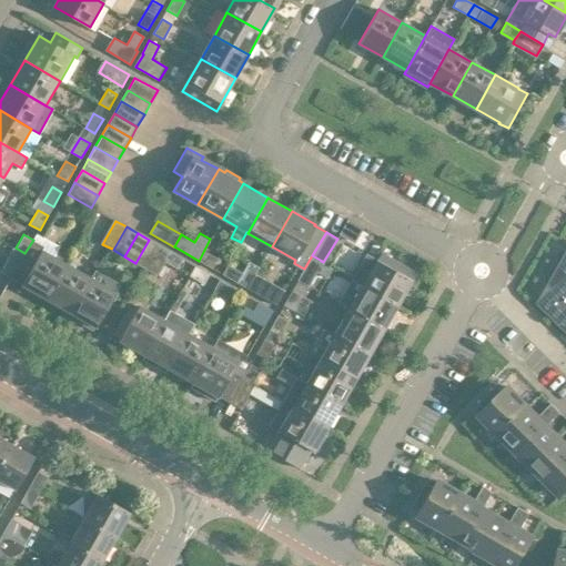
[(46,299),(66,264),(41,250),(43,245),(33,240),(24,253),(10,278),(22,284),(21,285),(46,299)]
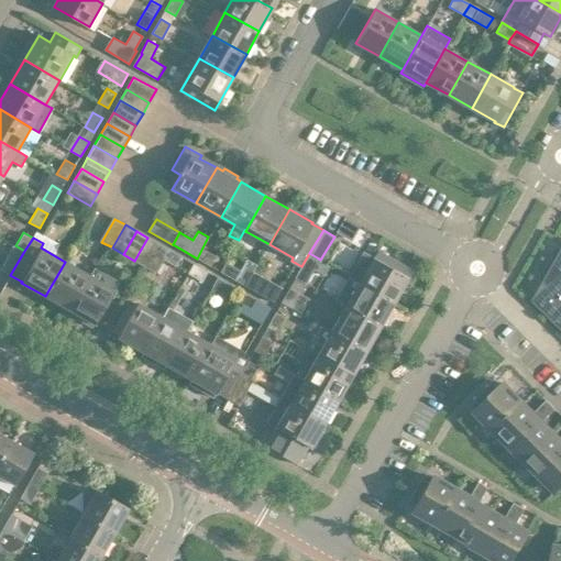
[(145,266),(158,244),(147,238),(134,261),(145,266)]
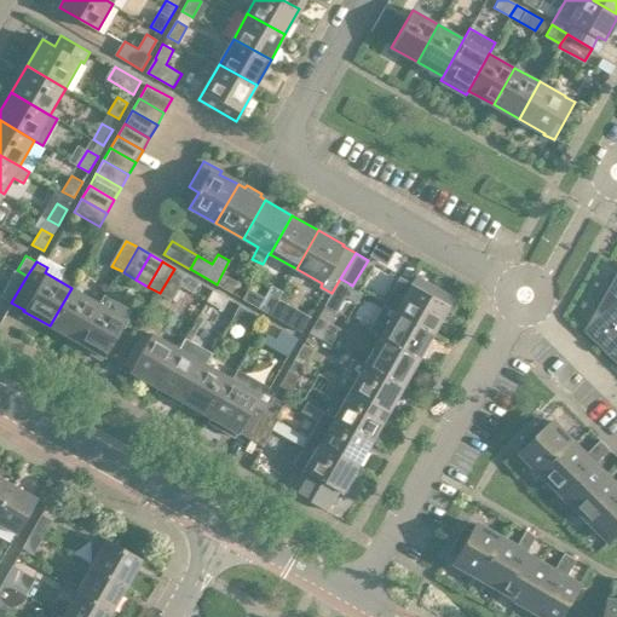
[(27,276),(17,270),(15,269),(0,294),(0,295),(11,303),(27,276)]
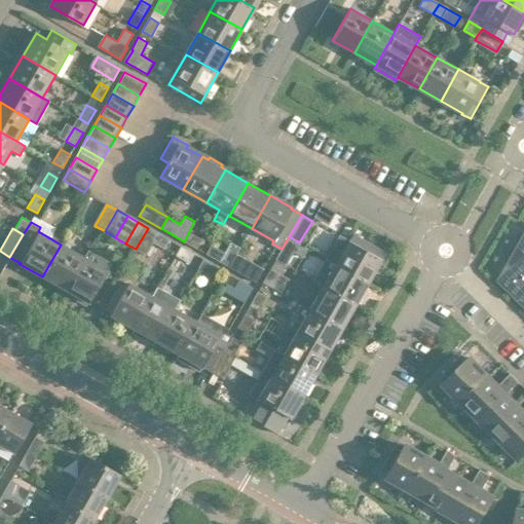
[(148,228),(136,249),(146,255),(153,242),(158,233),(148,228)]
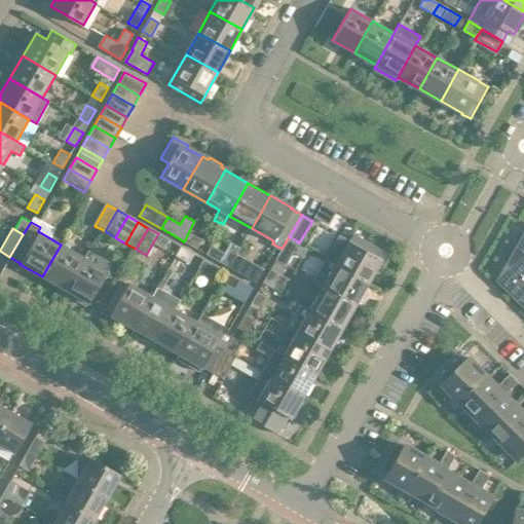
[(206,254),(207,255),(212,245),(212,244),(202,238),(202,239),(189,231),(184,241),(197,249),(197,248),(207,253),(206,254)]
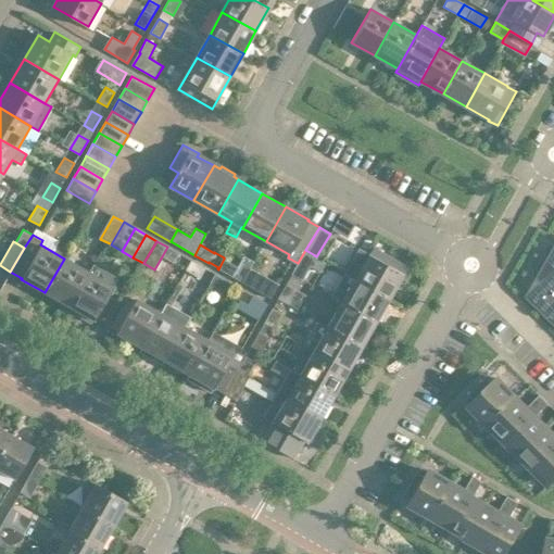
[(180,254),(167,247),(162,256),(175,264),(180,254)]
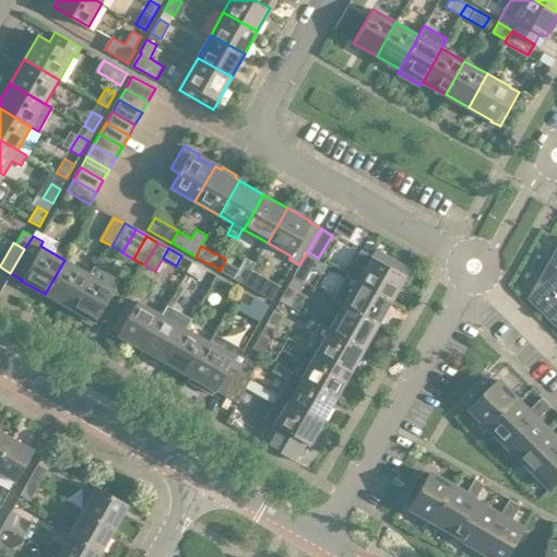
[(391,300),(410,268),(376,248),(371,256),(362,250),(347,275),(391,300)]
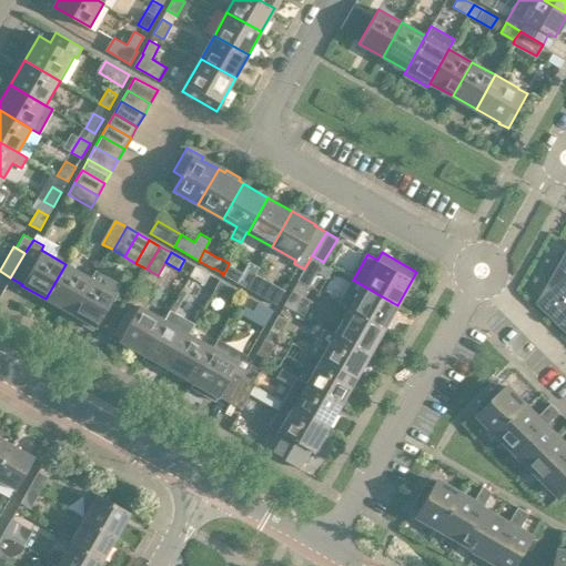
[(565,252),(537,302),(565,330),(565,252)]
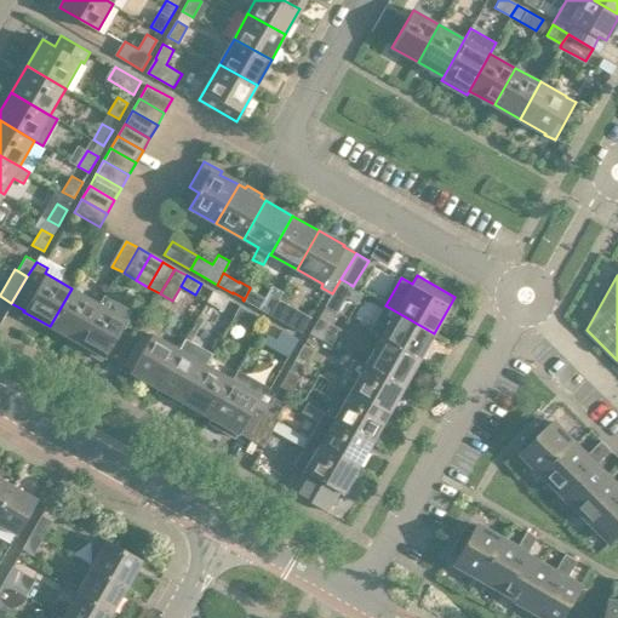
[(341,279),(332,293),(343,299),(350,285),(352,285),(341,279)]
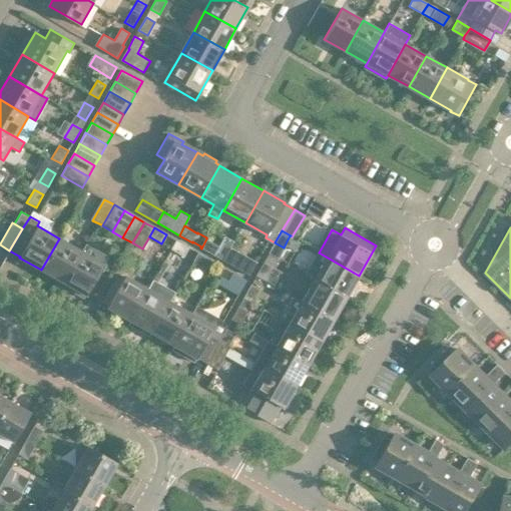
[(82,250),(59,238),(41,270),(64,283),(82,250)]
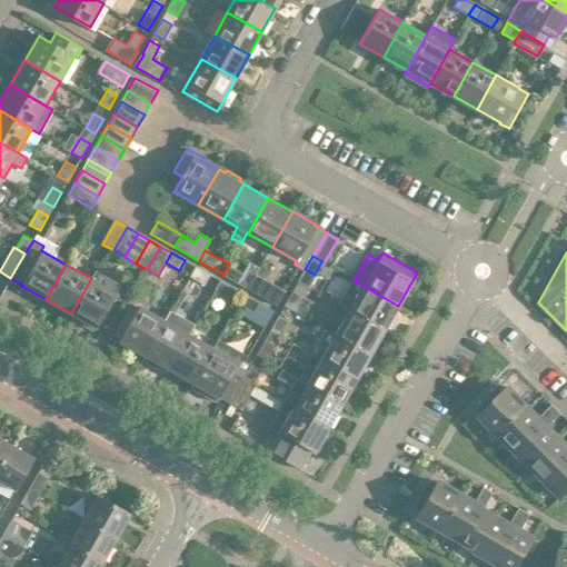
[(229,265),(224,276),(237,282),(244,272),(229,265)]
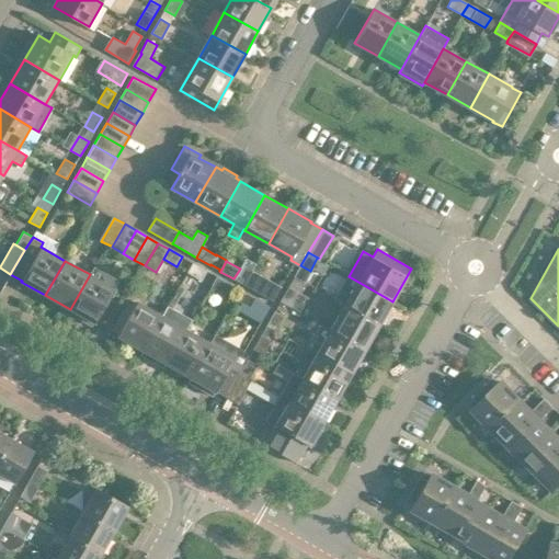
[(202,281),(207,271),(193,262),(187,272),(202,281)]
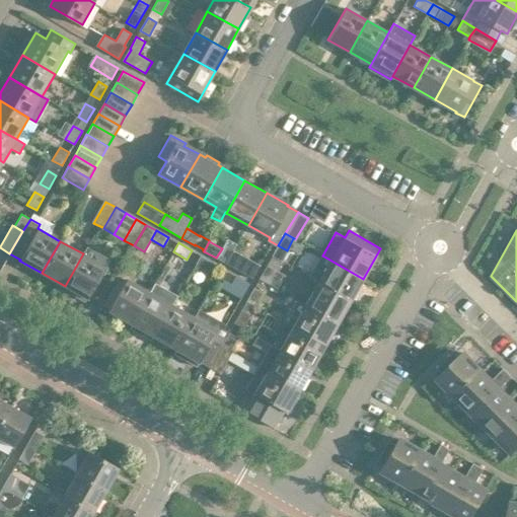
[(87,298),(88,299),(106,267),(111,260),(87,246),(83,253),(65,286),(74,291),(71,295),(84,302),(87,298)]
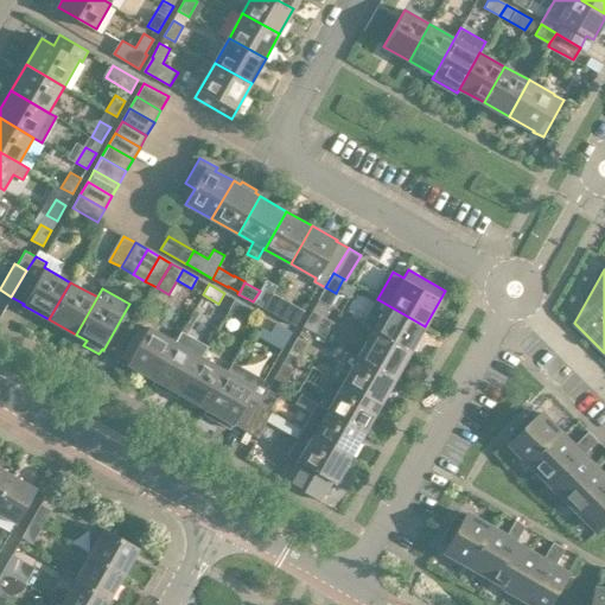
[(295,326),(304,311),(273,293),(263,307),(295,326)]
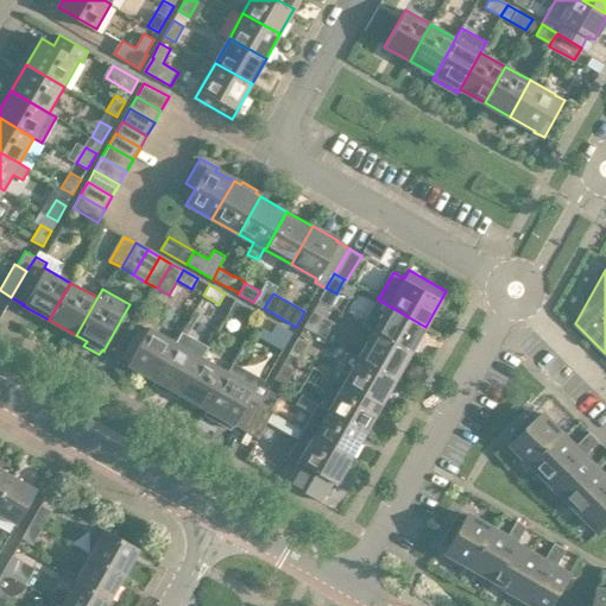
[(229,310),(245,319),(251,308),(235,300),(229,310)]
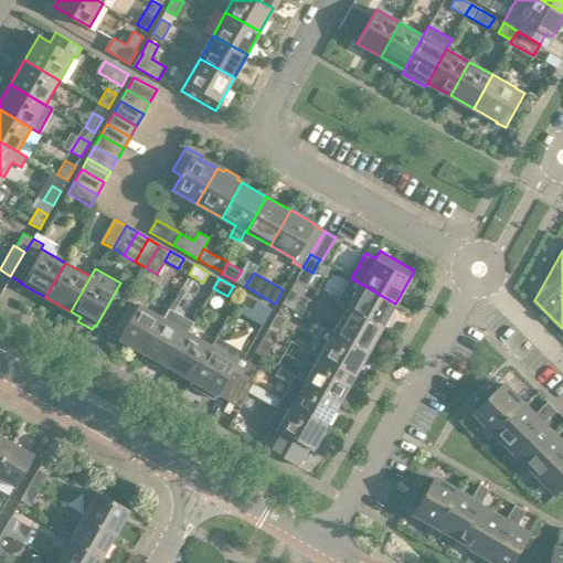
[(293,309),(307,284),(297,278),(283,304),(293,309)]
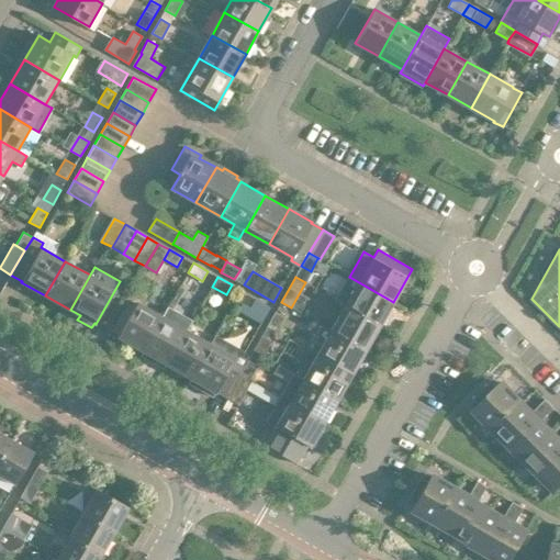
[(379,326),(393,302),(349,277),(335,301),(345,306),(379,326)]
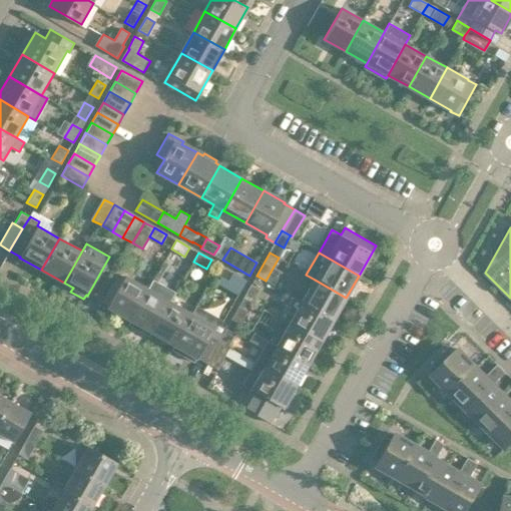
[(227,282),(232,273),(219,265),(214,274),(227,282)]
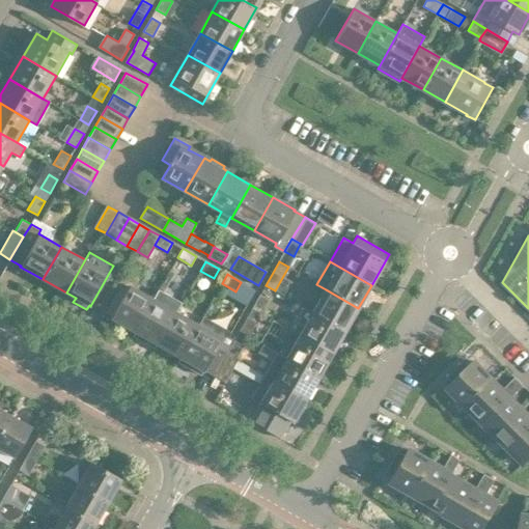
[(112,316),(111,318),(135,332),(154,299),(130,285),(129,288),(121,284),(105,312),(112,316)]
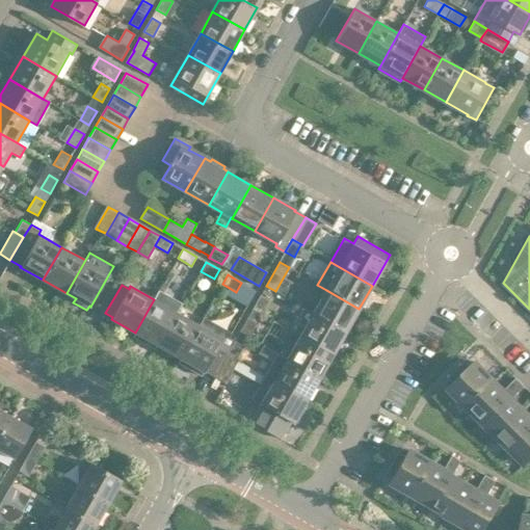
[(346,332),(359,309),(326,290),(314,313),(346,332)]
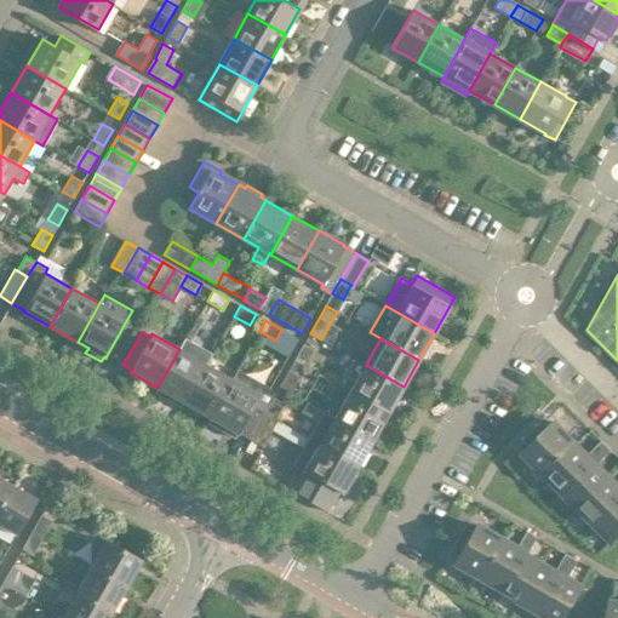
[(193,356),(179,349),(158,388),(155,393),(171,401),(173,396),(184,404),(206,365),(213,352),(200,344),(193,356)]
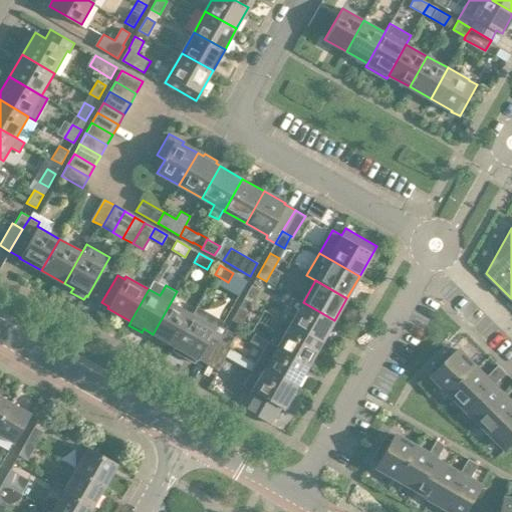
[(253,303),(261,290),(252,285),(245,298),(253,303)]
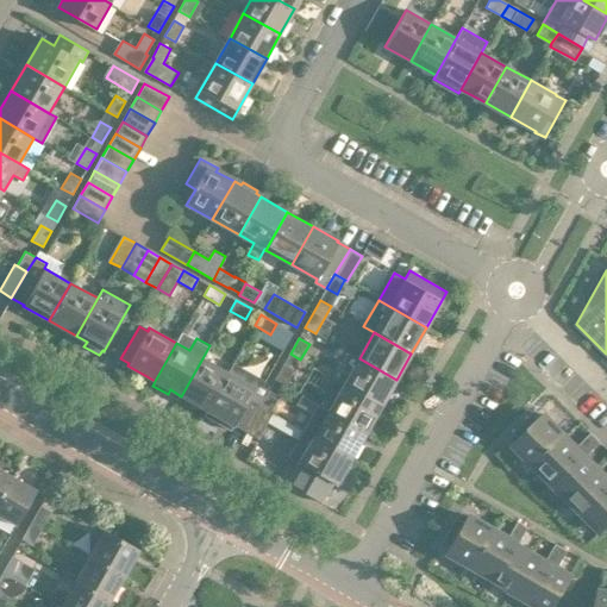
[(382,405),(396,380),(360,358),(349,352),(344,363),(354,368),(345,385),(382,405)]
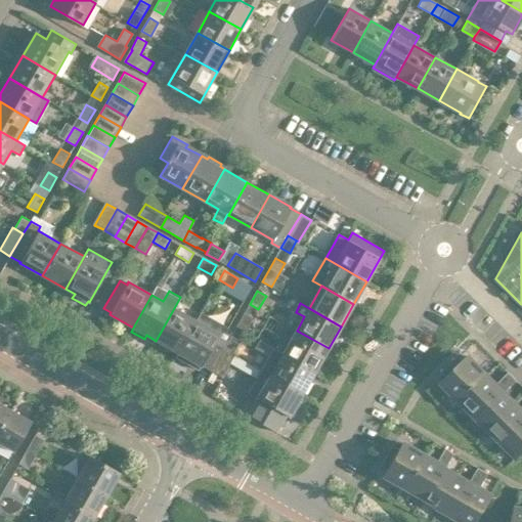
[(156,341),(178,353),(198,320),(174,308),(156,341)]
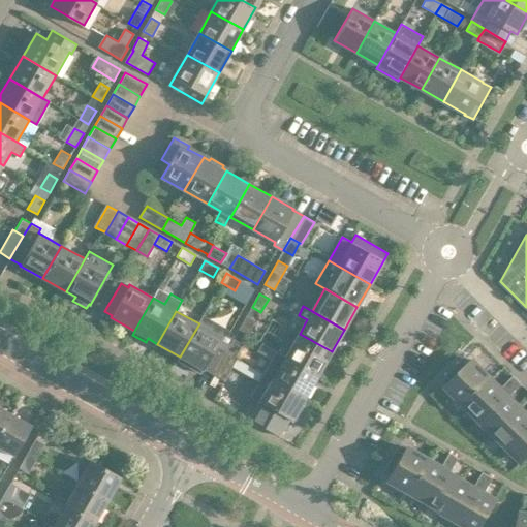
[(226,351),(234,339),(233,338),(228,336),(233,329),(205,313),(199,323),(180,357),(178,361),(202,373),(204,369),(212,374),(214,374),(226,352),(226,351)]
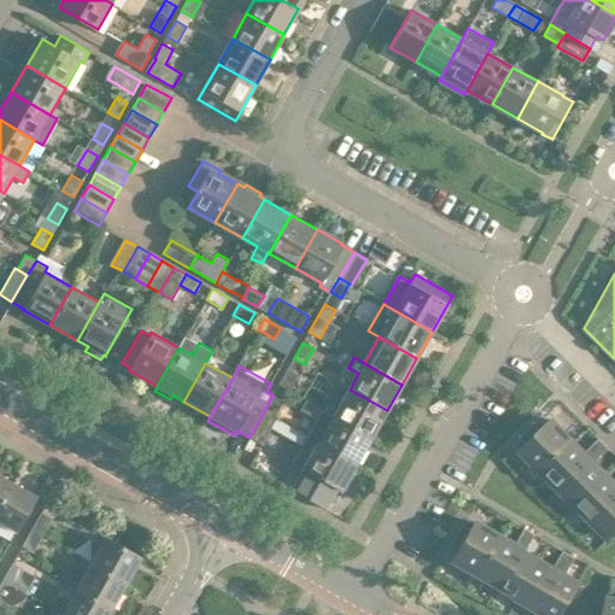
[(290,390),(298,374),(287,368),(279,384),(290,390)]
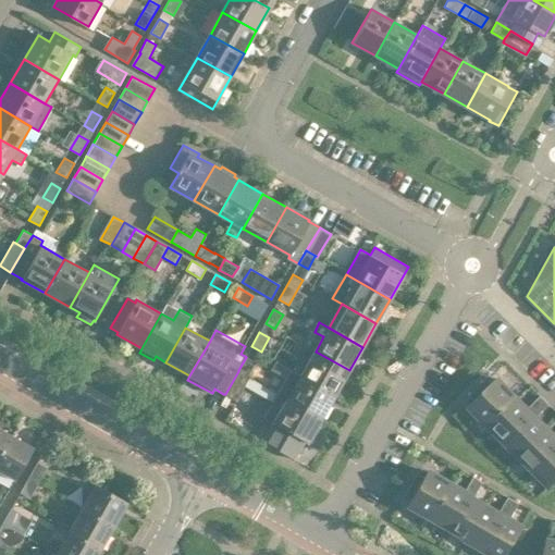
[(335,395),(349,370),(316,352),(301,375),(335,395)]
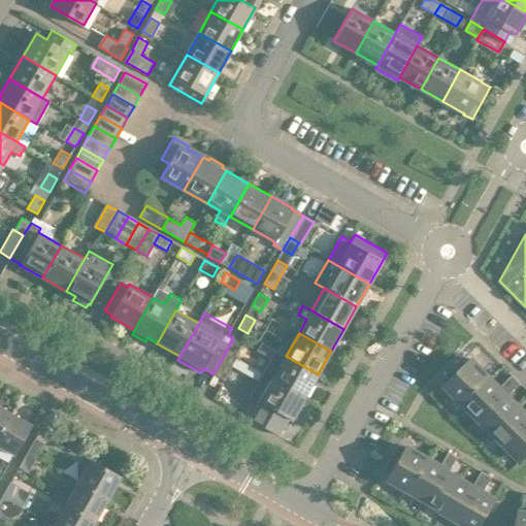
[(241,342),(233,338),(226,351),(234,356),(241,342)]
